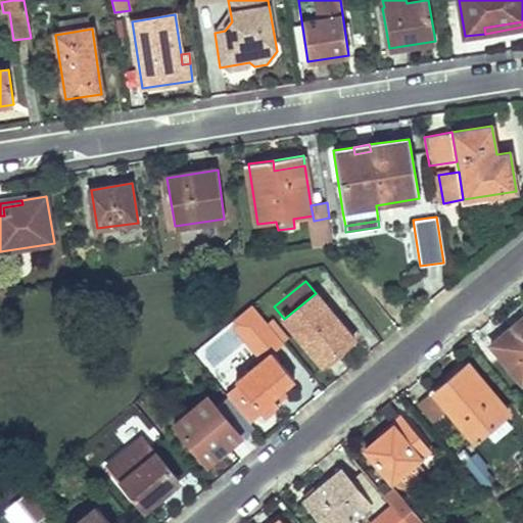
[(316,293),(284,319),(323,365),(354,339),(316,293)]
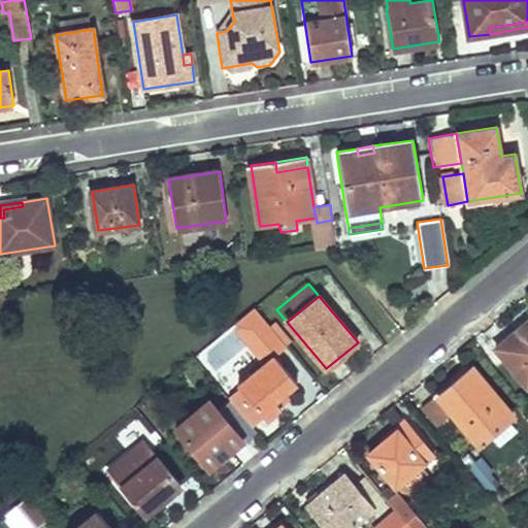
[(255,306),(241,318),(270,352),(262,358),(266,363),(238,385),(267,419),(279,407),(274,400),(285,393),(297,384),(274,357),(287,347),(255,306)]
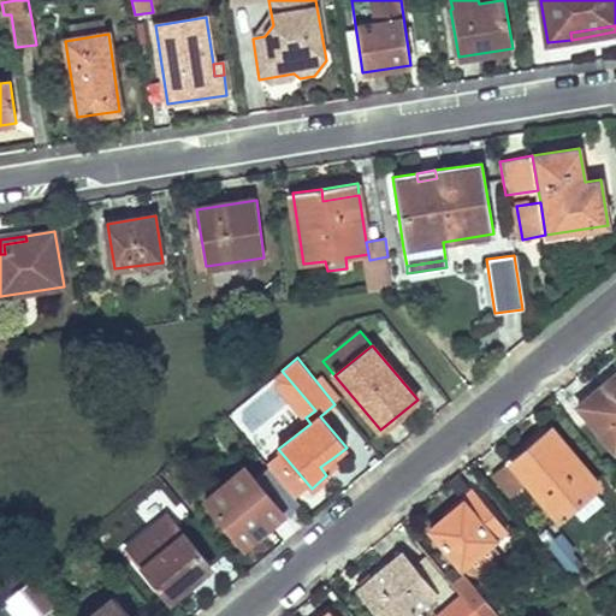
[(272,378),(306,418),(315,410),(282,371),(272,378)]
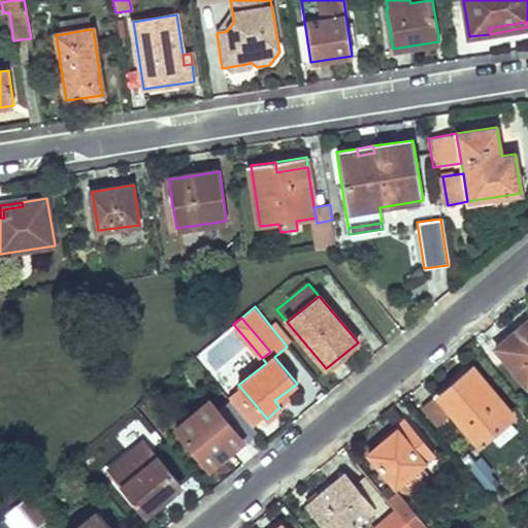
[(527,321),(496,348),(527,386),(527,321)]
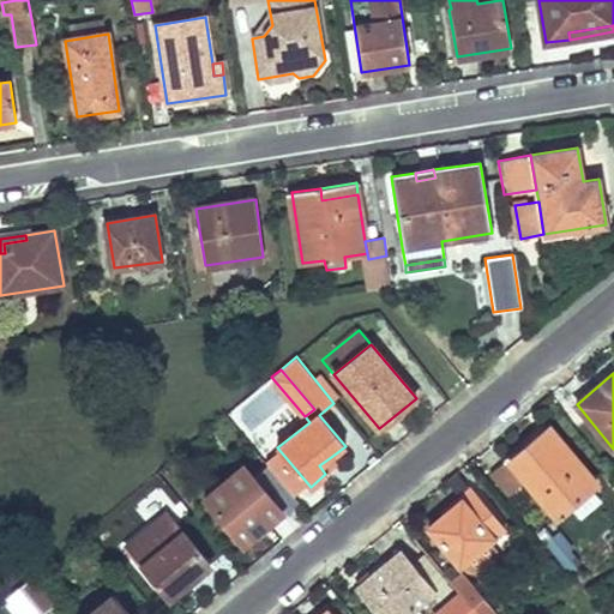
[(549,428),(543,433),(549,441),(555,435),(549,428)]
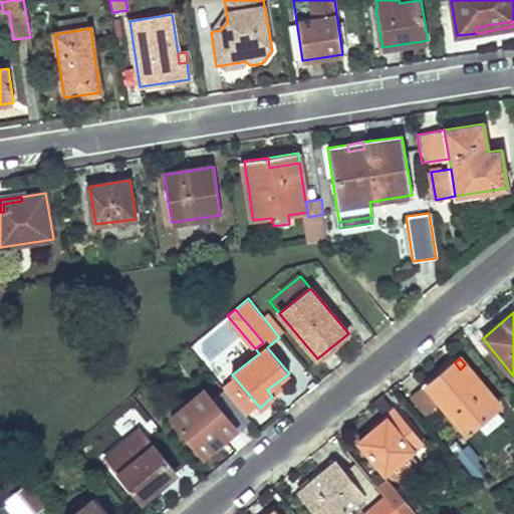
[(455,362),(432,380),(445,396),(439,401),(466,433),(500,405),(465,364),(460,369),(455,362)]
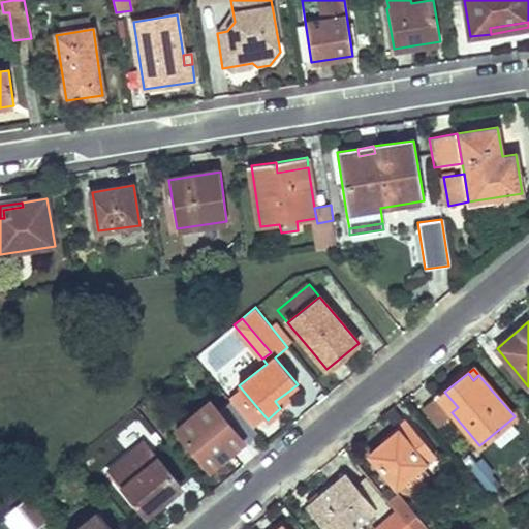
[(444,392),(421,411),(433,427),(452,412),(458,407),(444,392)]
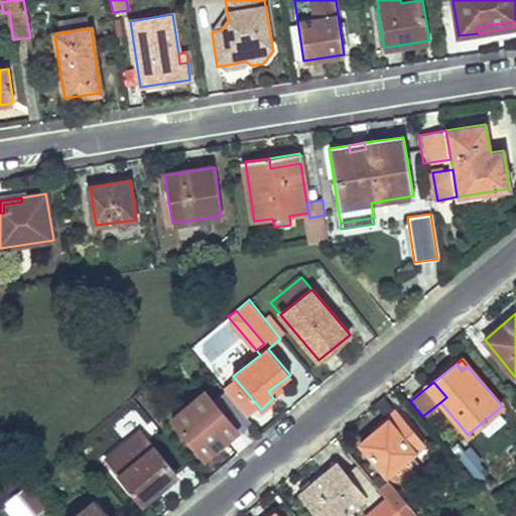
[(278,384),(268,391),(273,398),(283,391),(278,384)]
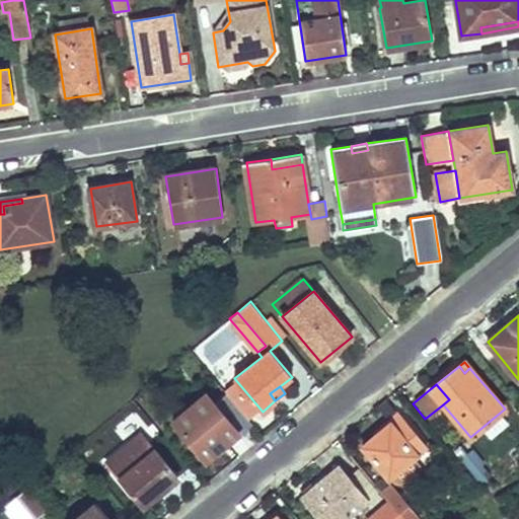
[(206,394),(191,409),(199,419),(182,432),(205,459),(225,443),(221,436),(232,426),(206,394)]
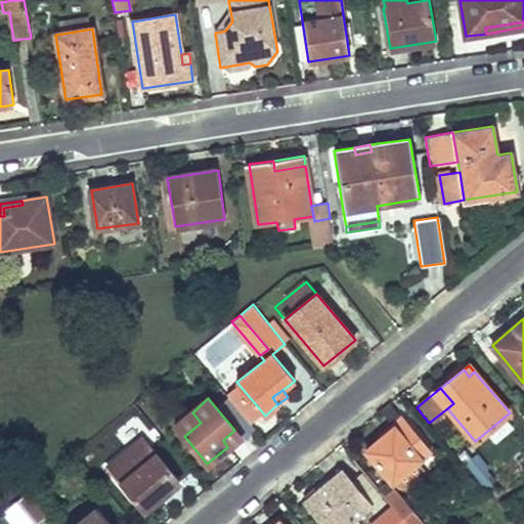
[(192,412),(176,425),(184,436),(201,423),(192,412)]
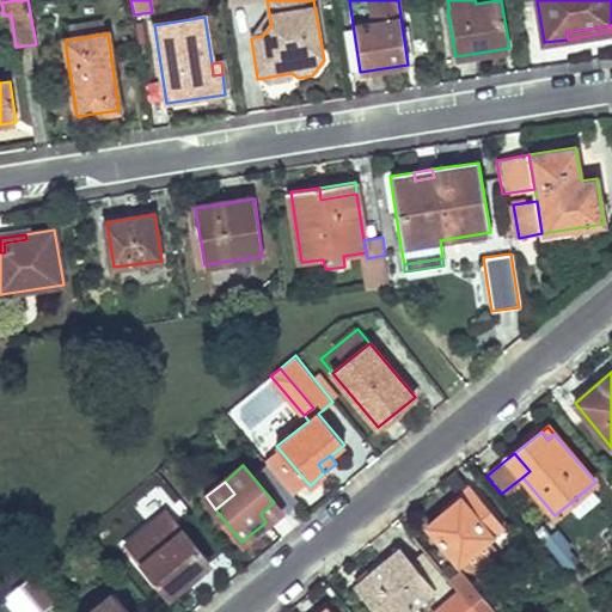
[(472,490),(427,526),(459,563),(489,538),(503,526),(472,490)]
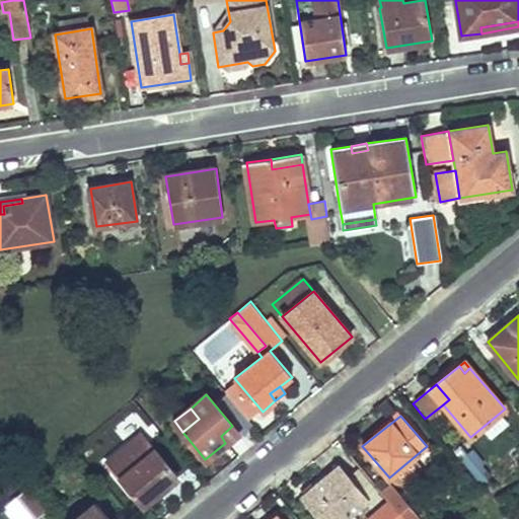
[(232,426),(221,436),(225,443),(237,432),(232,426)]
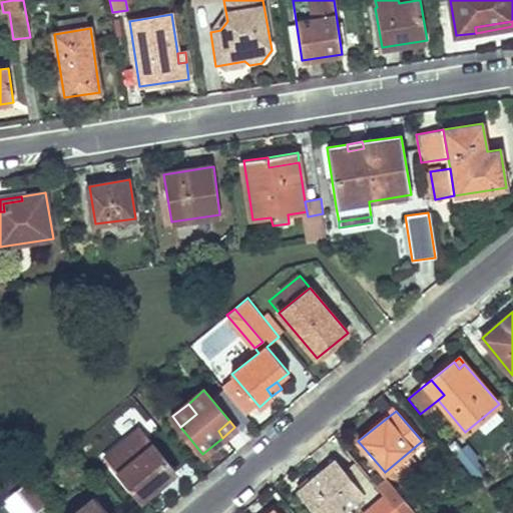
[(139,428),(105,456),(138,496),(153,484),(156,489),(176,472),(139,428)]
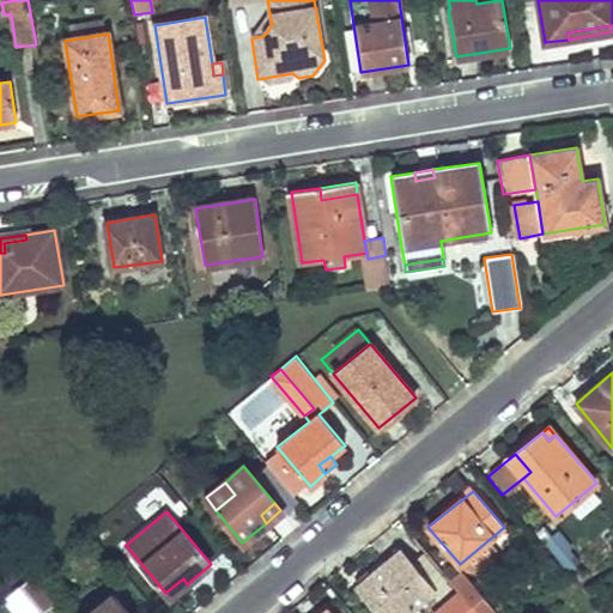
[(552,536),(544,527),(534,534),(542,544),(552,536)]
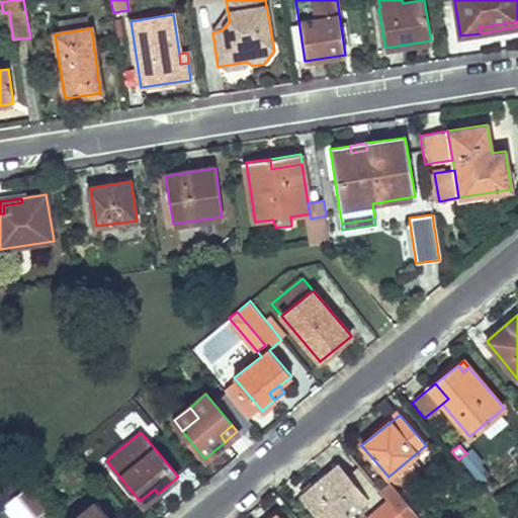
[(483,462),(471,449),(466,453),(458,459),(469,472),(481,463),(483,462)]
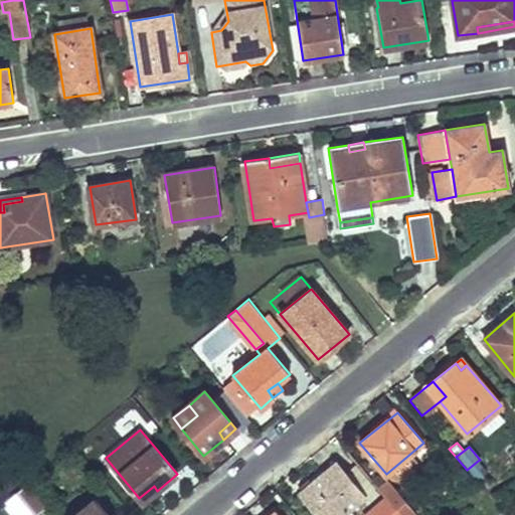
[(411,453),(386,474),(392,481),(417,460),(411,453)]
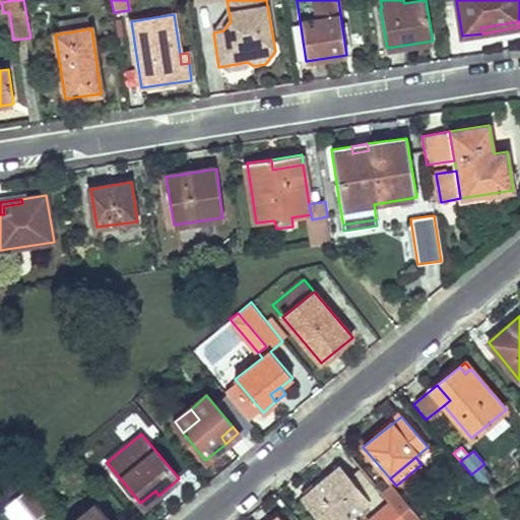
[(492,476),(482,465),(471,474),(481,488),(490,481),(488,479),(492,476)]
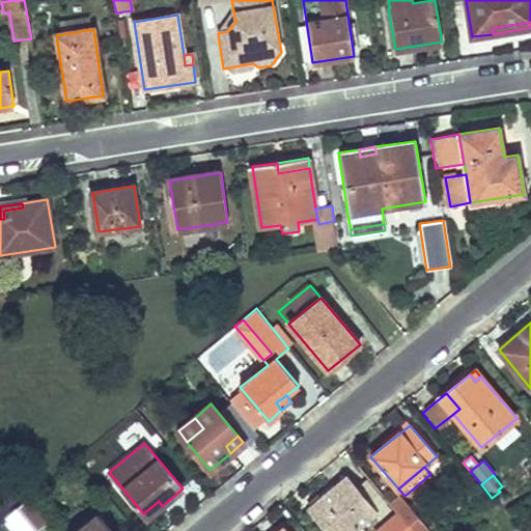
[(345,477),(322,497),(327,503),(314,513),(329,530),(354,530),(376,513),(345,477)]
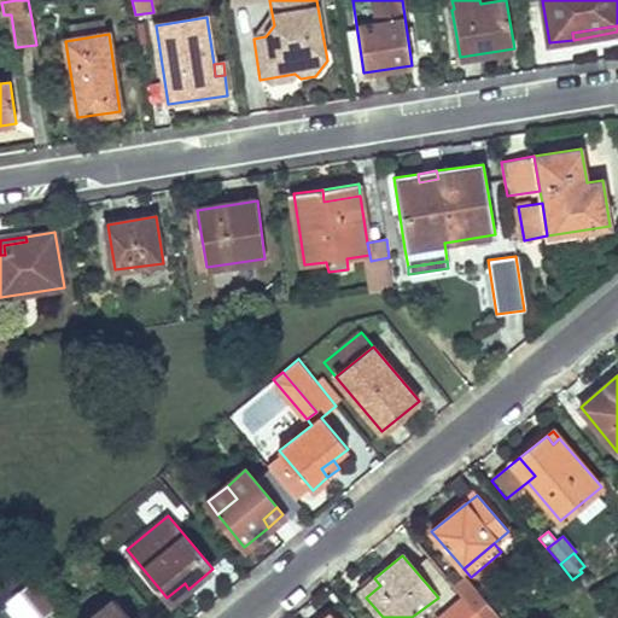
[(477,617),(500,617),(465,576),(452,587),(462,599),(477,617)]
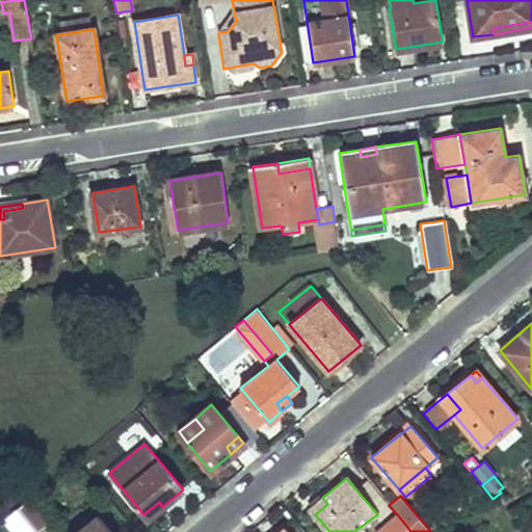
[(322,498),(311,508),(315,514),(327,504),(322,498)]
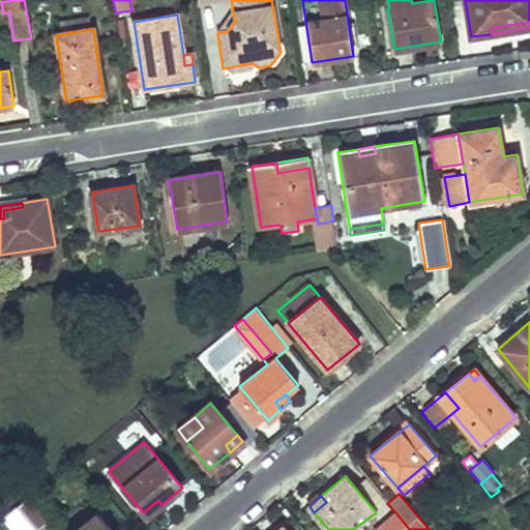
[(29,497),(17,506),(36,529),(37,529),(49,521),(29,497)]
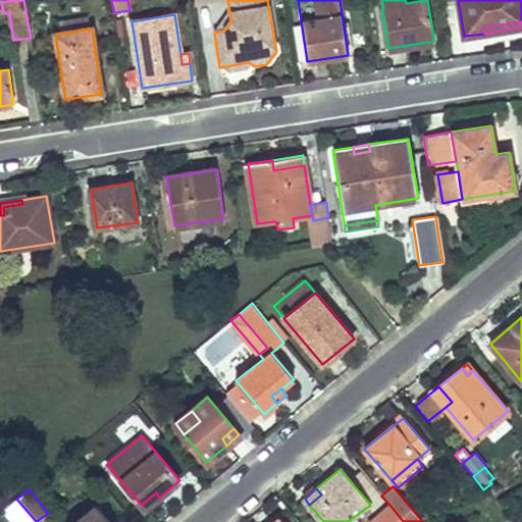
[(156,492),(141,505),(145,510),(159,498),(156,492)]
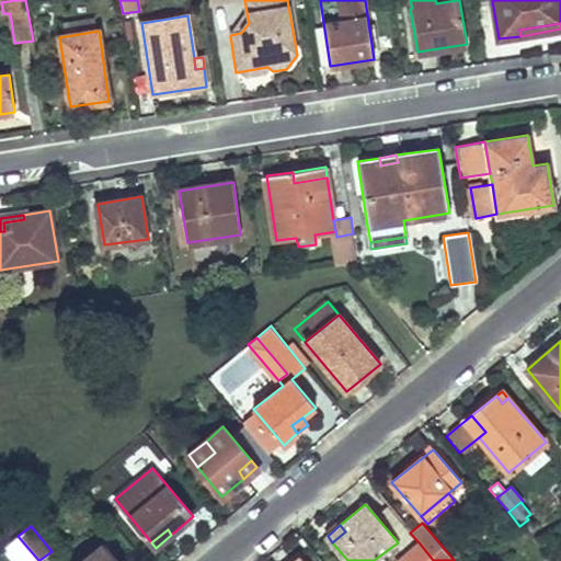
[(38,560),(18,536),(3,548),(14,560),(38,560)]
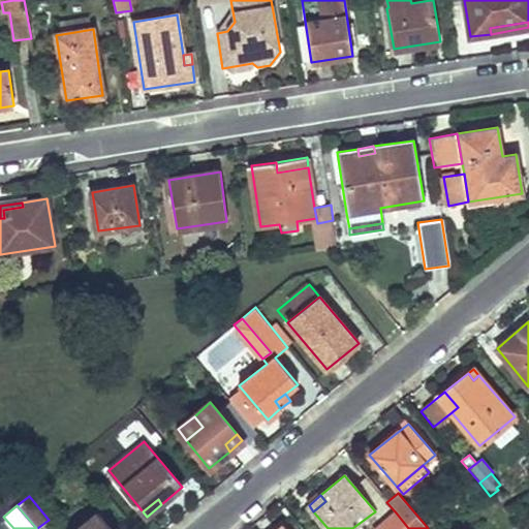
[(112,528),(97,510),(75,528),(112,528)]
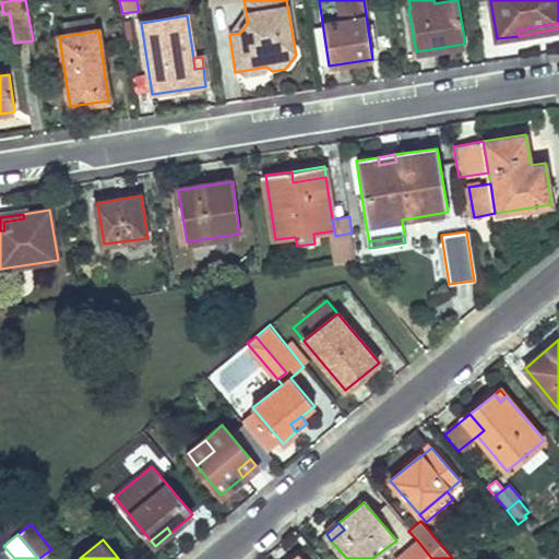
[(431,558),(418,542),(396,558),(431,558)]
